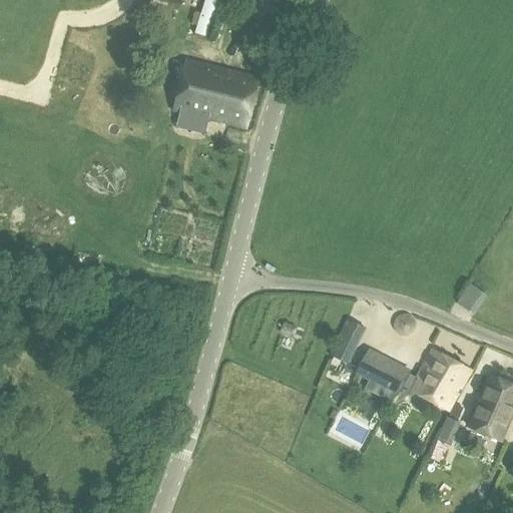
[(186,62),(174,111),(180,112),(208,119),(245,128),(258,79),(186,62)]
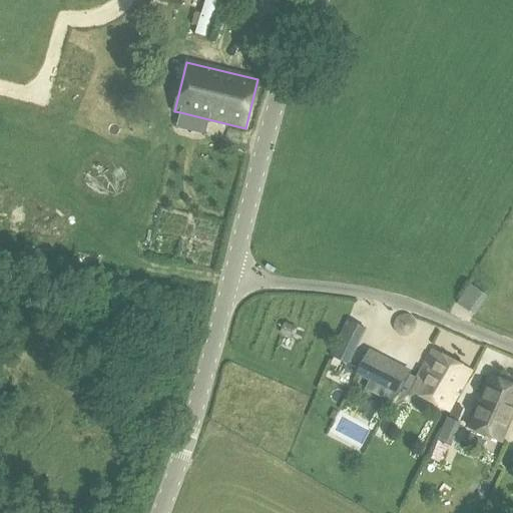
[(462,299),(481,308),(492,284),(473,275),(462,299)]
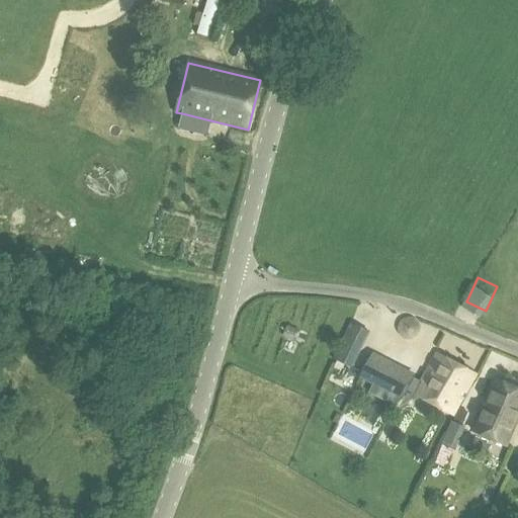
[(299,330),(286,325),(281,336),(294,341),(299,330)]
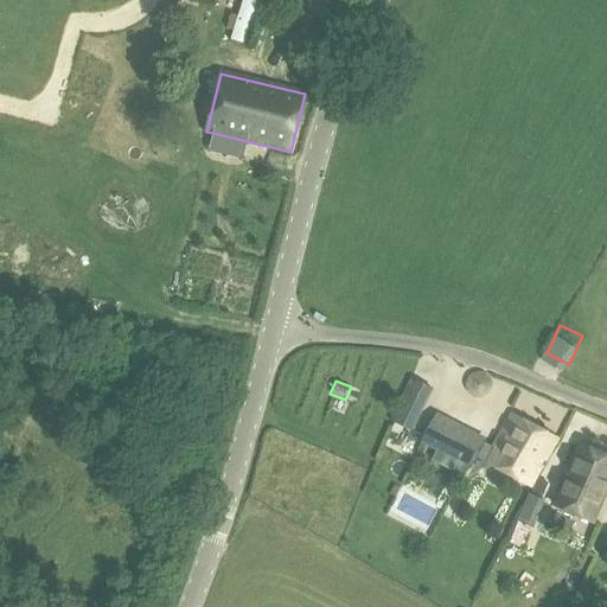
[(411,430),(419,416),(401,408),(394,422),(411,430)]
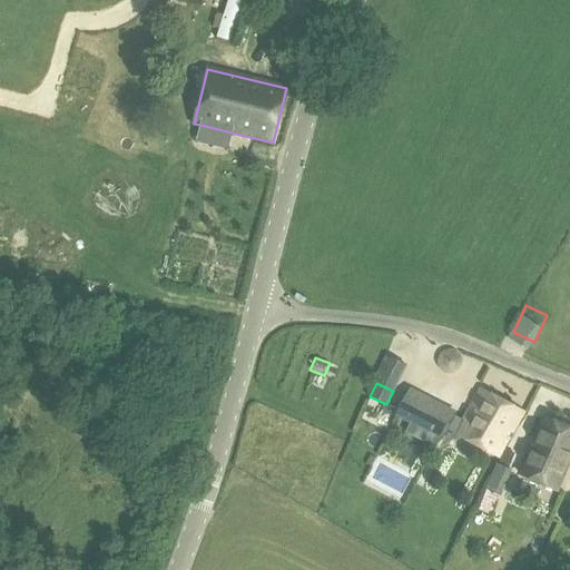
[(523,410),(481,389),(458,434),(500,455),(523,410)]
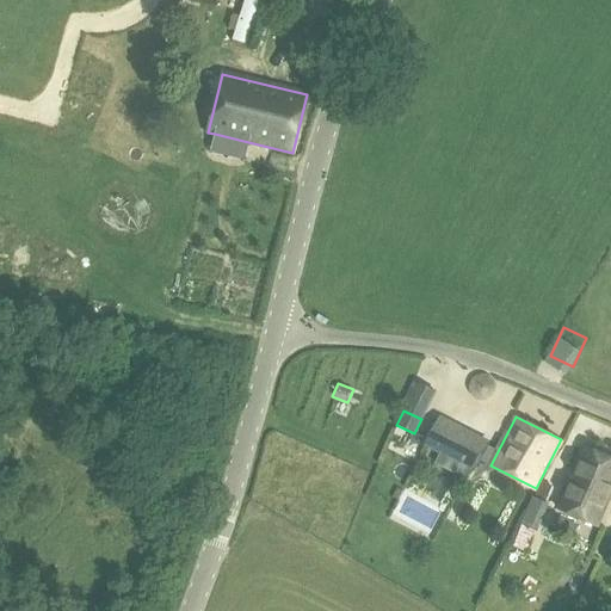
[(473,466),(483,448),(455,434),(457,429),(439,419),(426,442),(473,466)]
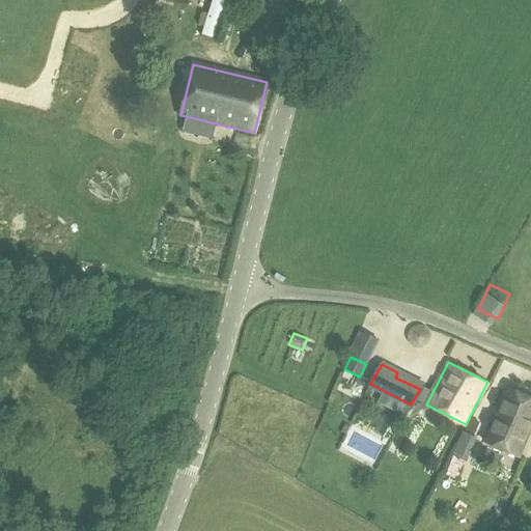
[(525,399),(492,385),(469,435),(503,449),(525,399)]
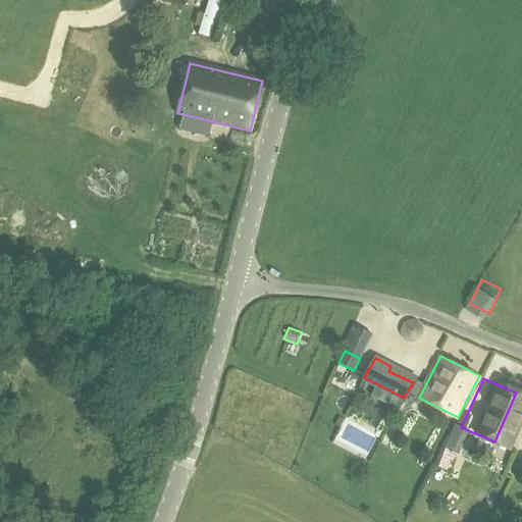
[(458,454),(467,433),(454,427),(445,449),(458,454)]
